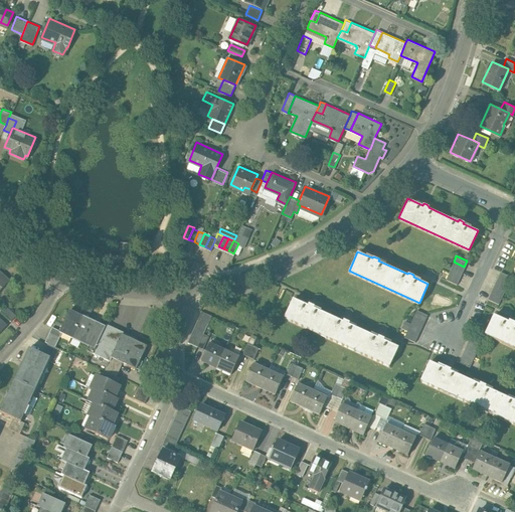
[(464,267),(454,262),(451,267),(462,272),(464,267)]
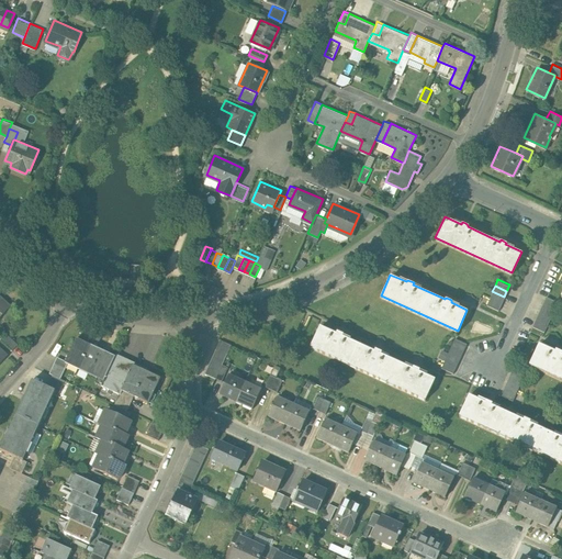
[(504,297),(492,291),(490,298),(501,303),(504,297)]
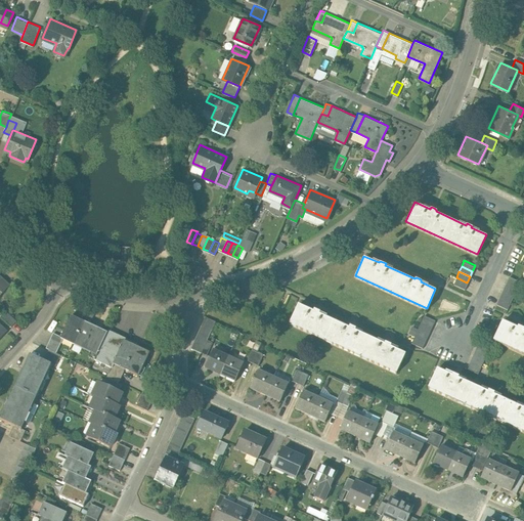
[(0,293),(9,284),(0,274),(0,293)]
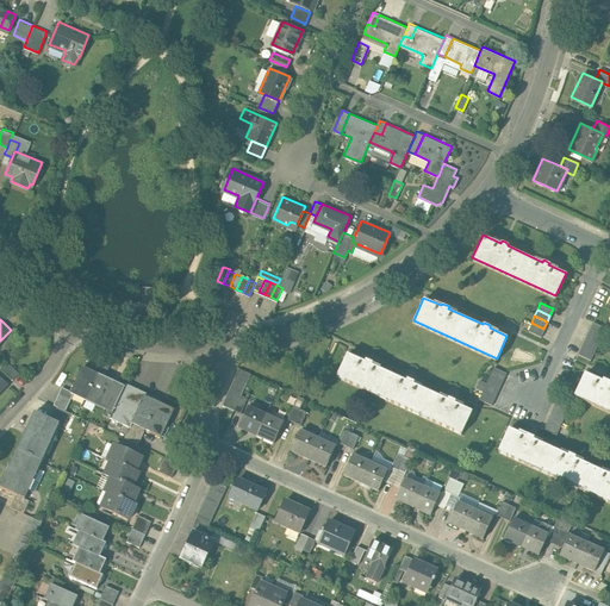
[(605,326),(592,319),(590,326),(603,332),(605,326)]
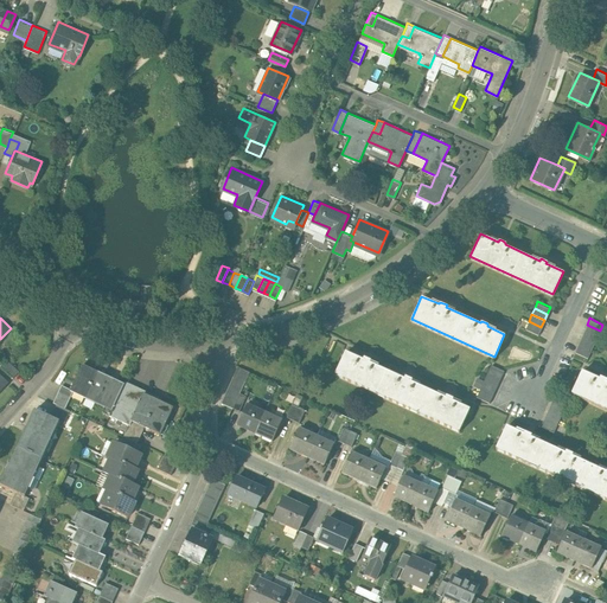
[(541,327),(529,321),(525,327),(538,333),(541,327)]
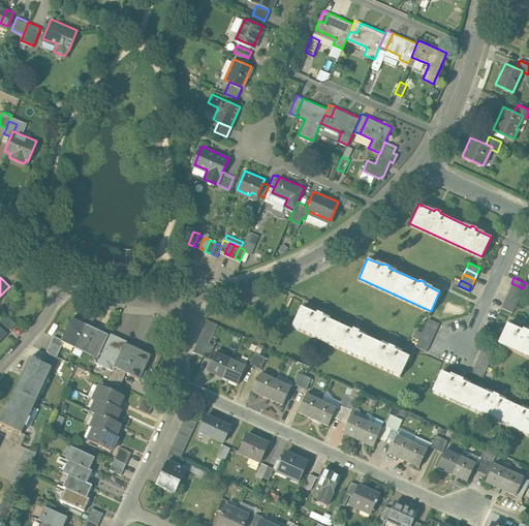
[(523,288),(511,283),(508,288),(520,294),(523,288)]
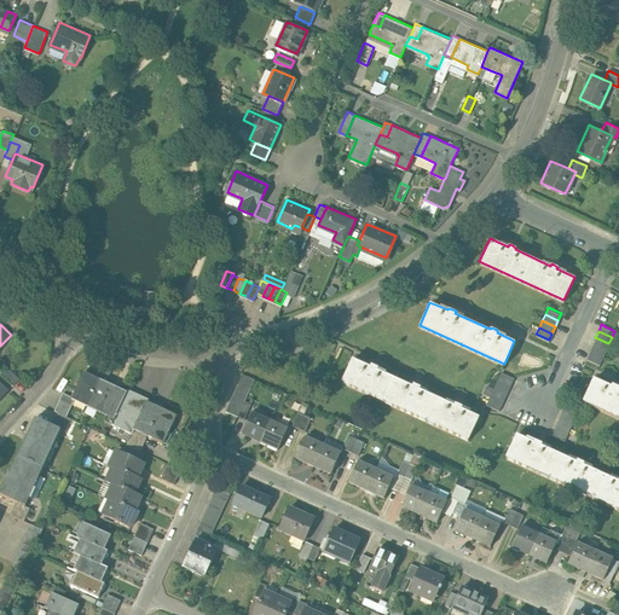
[(608,343),(595,337),(593,344),(606,350),(608,343)]
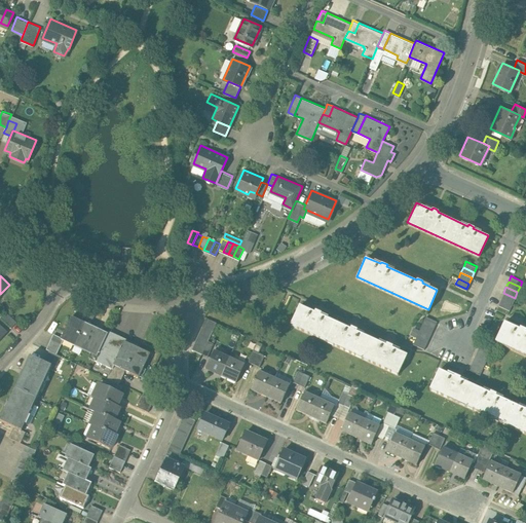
[(515,298),(503,293),(500,298),(512,303),(515,298)]
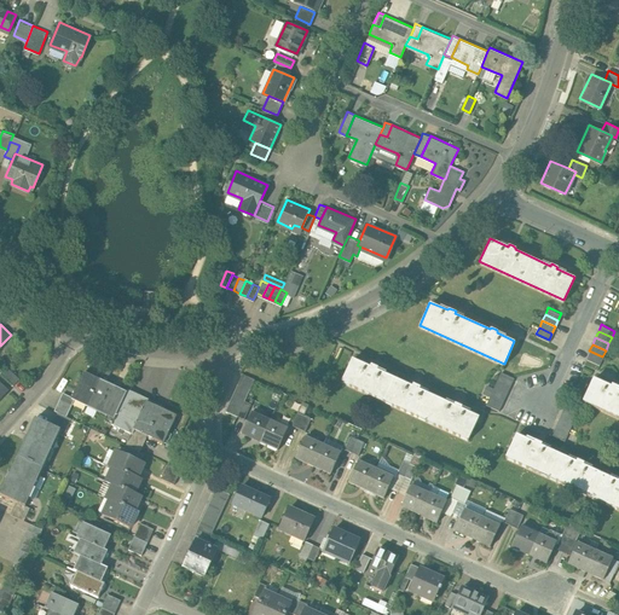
[(602,357),(589,350),(586,358),(600,364),(602,357)]
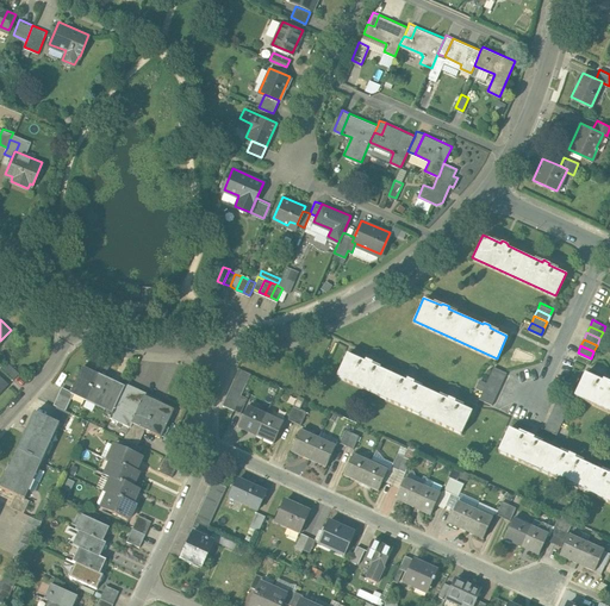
[(455,399),(448,395),(447,398),(412,382),(414,380),(410,379),(406,376),(406,379),(372,363),(373,361),(369,360),(366,357),(365,360),(347,351),(336,374),(461,432),(472,410),(454,401),(455,399)]
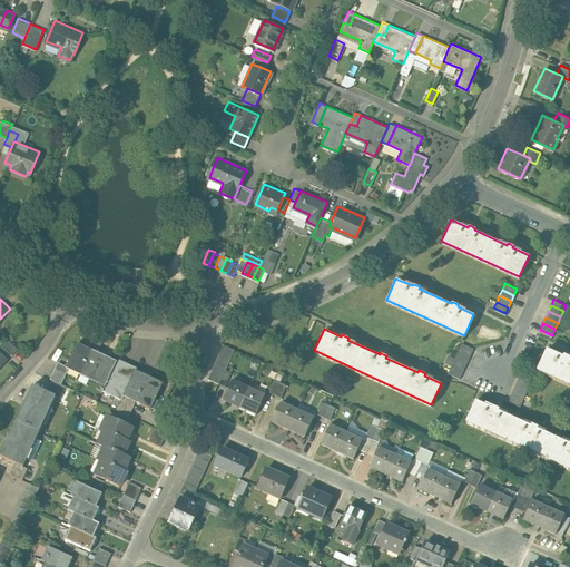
[(18,348),(7,338),(1,343),(12,353),(18,348)]
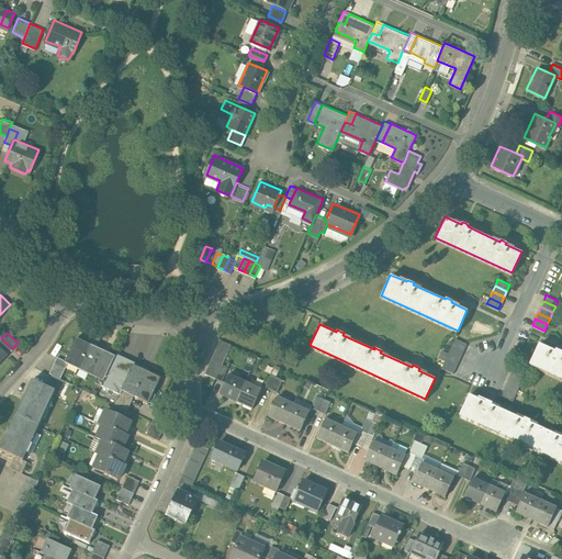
[(91,343),(76,336),(66,358),(80,365),(91,343)]
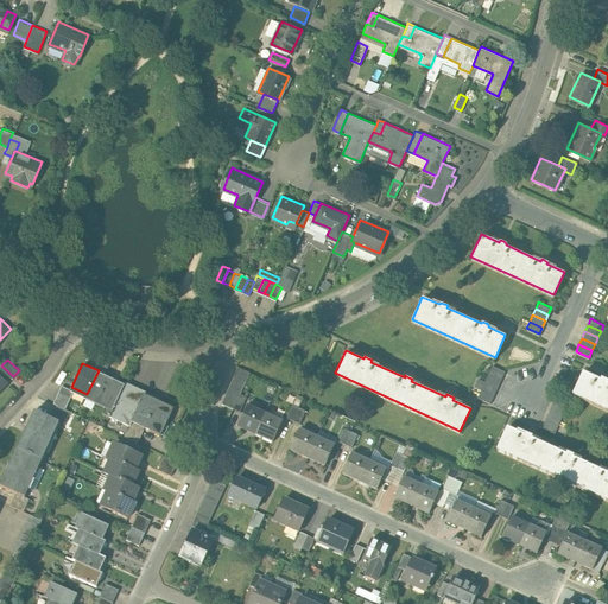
[(505,369),(492,363),(489,370),(501,376),(505,369)]
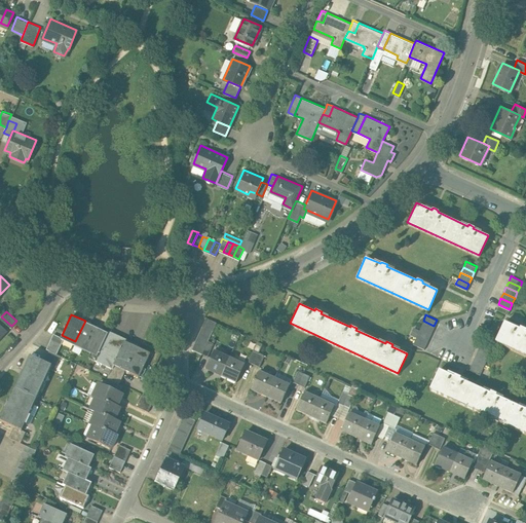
[(216,321),(207,316),(203,322),(214,327),(216,321)]
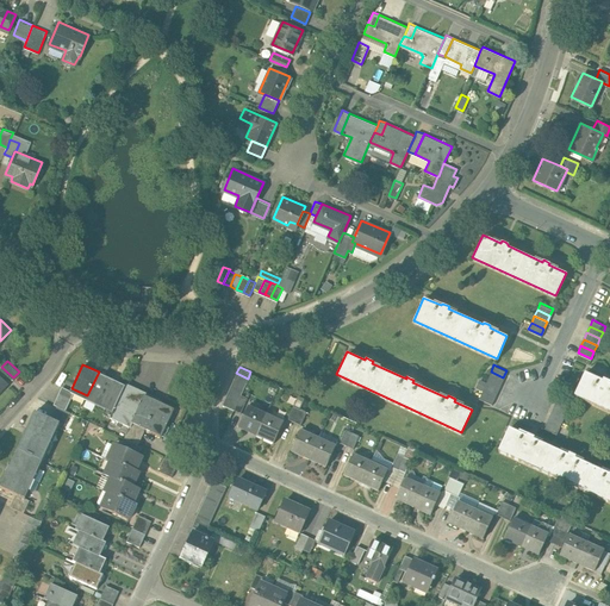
[(0,368),(0,373),(8,380),(12,378),(1,368),(0,368)]
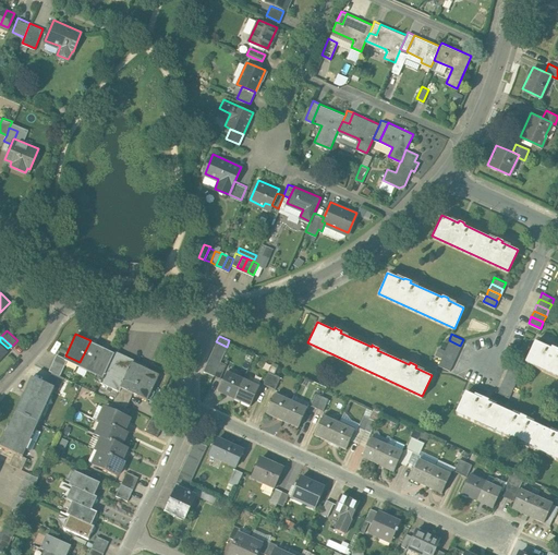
[(114,352),(91,340),(80,362),(104,373),(114,352)]
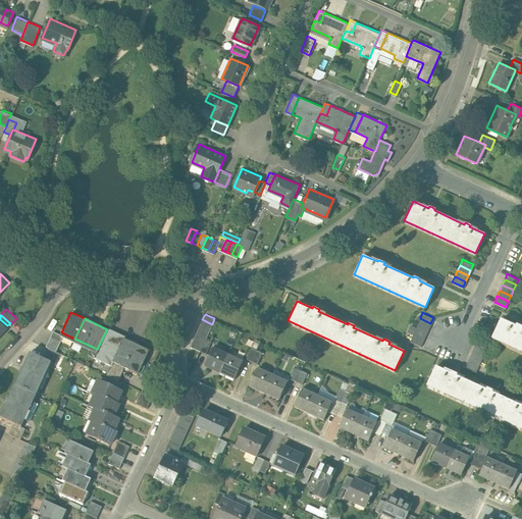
[(430,323),(420,318),(417,323),(428,328),(430,323)]
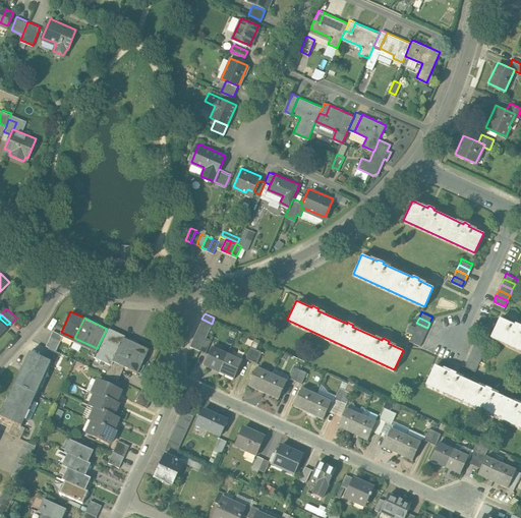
[(514,324),(500,318),(490,337),(520,350),(520,327),(520,325),(518,324),(515,323),(514,324)]
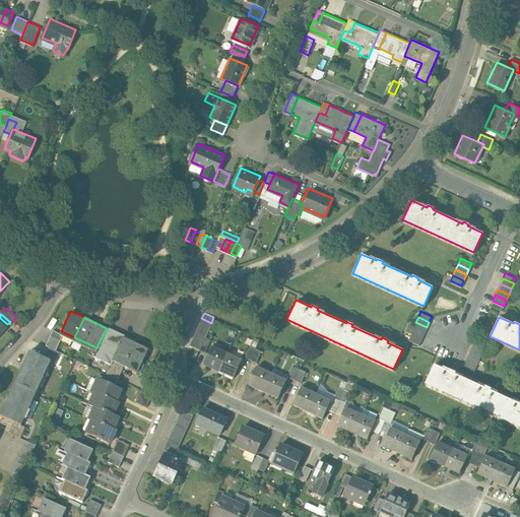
[(211,323),(201,318),(199,323),(209,328),(211,323)]
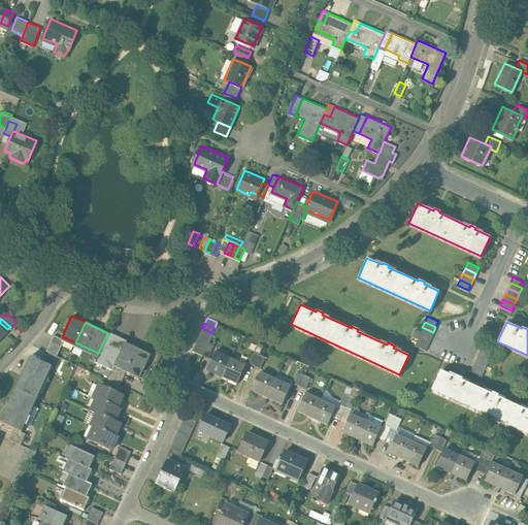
[(433,332),(422,327),(420,332),(431,337),(433,332)]
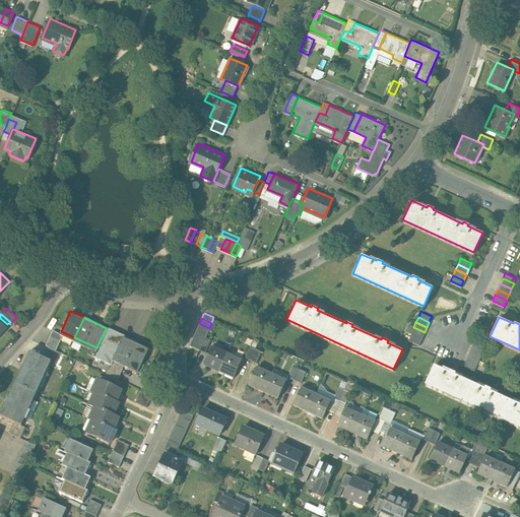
[(209,328),(199,323),(196,328),(206,333),(209,328)]
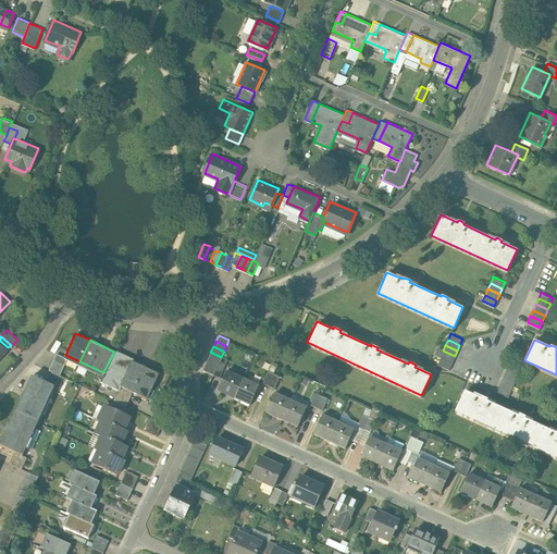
[(455,356),(443,351),(440,357),(452,362),(455,356)]
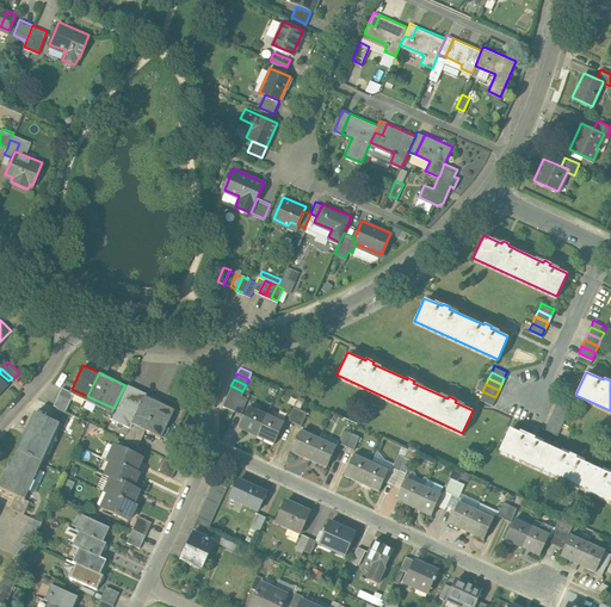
[(74,391),(62,385),(59,391),(71,397),(74,391)]
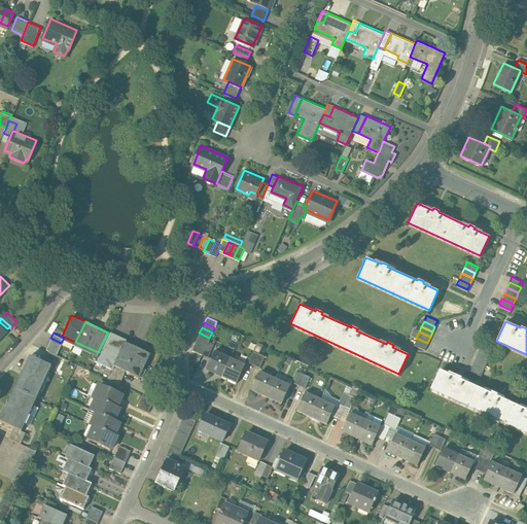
[(98,352),(95,359),(111,368),(112,368),(114,364),(126,370),(139,376),(150,352),(139,347),(140,345),(115,333),(114,336),(108,333),(98,352)]
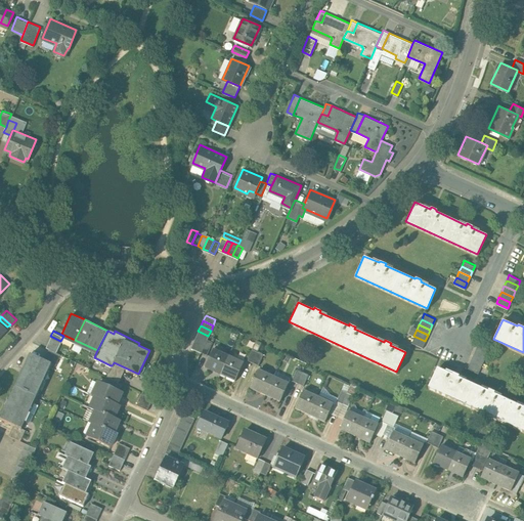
[(208,336),(198,331),(195,336),(206,341),(207,338),(208,336)]
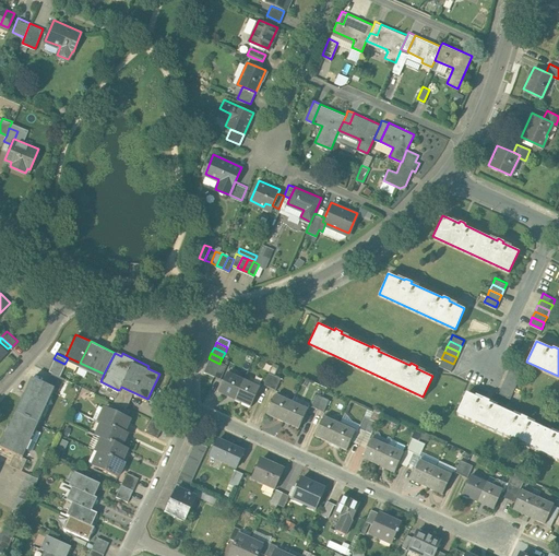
[(64,364),(54,358),(51,364),(62,369),(64,364)]
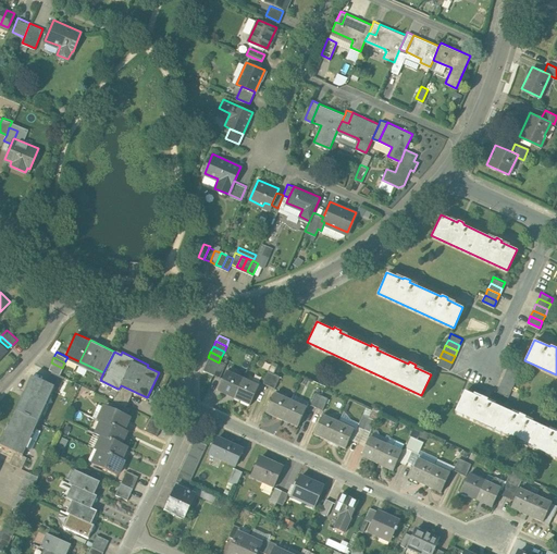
[(219,362),(208,357),(206,362),(217,368),(219,362)]
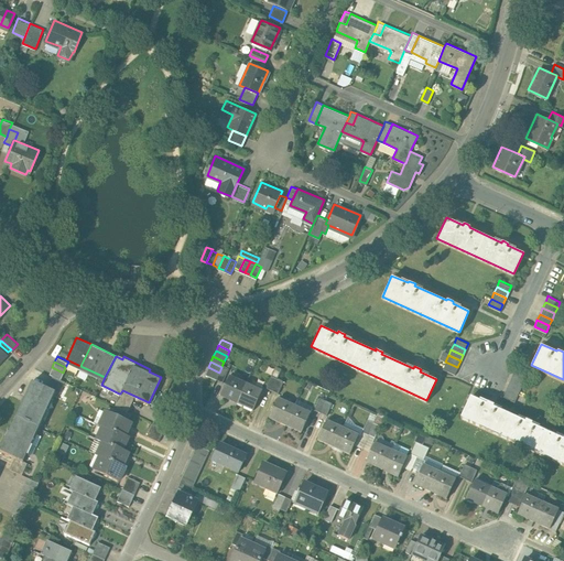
[(457,367),(445,362),(443,367),(455,373),(457,367)]
